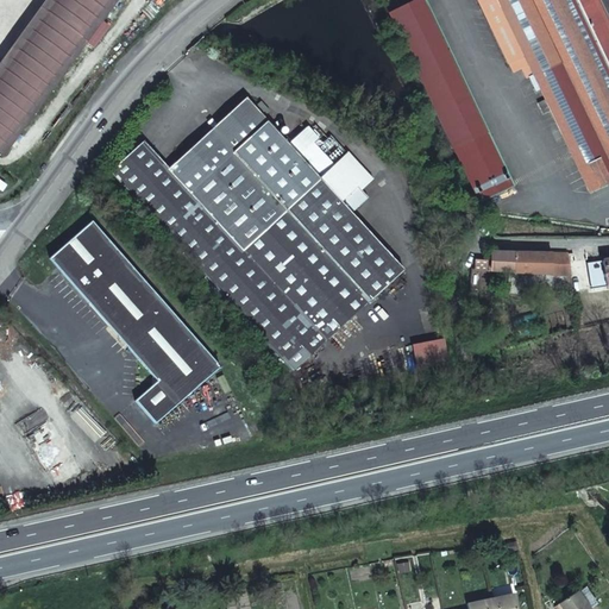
[(57,0),(0,77),(0,144),(105,0),(57,0)]
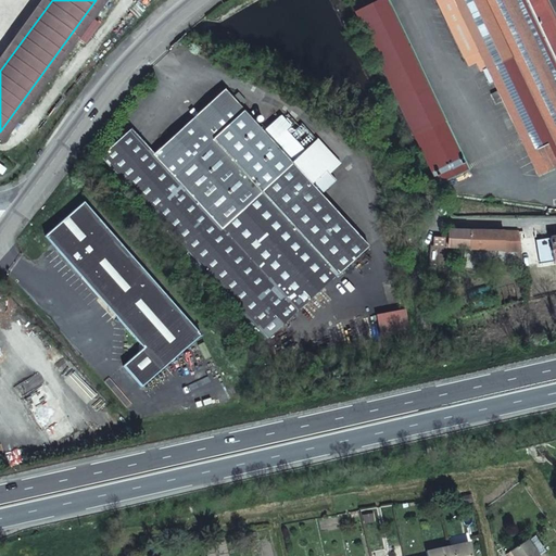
[(436,185),(469,168),(389,0),(379,0),(353,13),(436,185)]
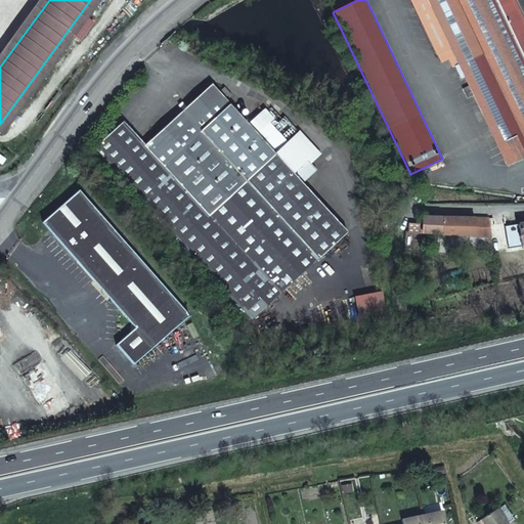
[(523,34),(509,0),(406,0),(417,20),(430,52),(431,52),(435,61),(442,58),(445,66),(452,63),(459,76),(463,84),(454,88),(460,97),(468,94),(473,110),(497,166),(523,154),(523,34)]
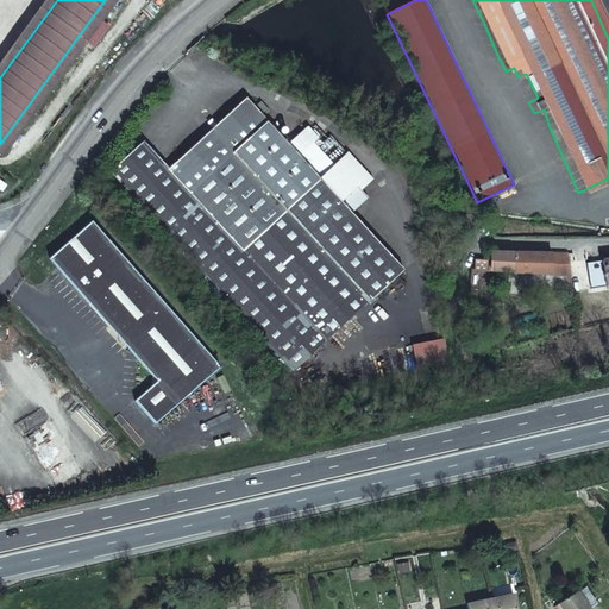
[(269,347),(290,371),(372,299),(393,281),(402,272),(376,243),(349,213),(366,198),(359,188),(370,179),(345,149),(336,156),(303,119),(282,138),(258,113),(245,98),(234,108),(224,119),(169,168),(143,138),(110,169),(168,234),(269,347)]
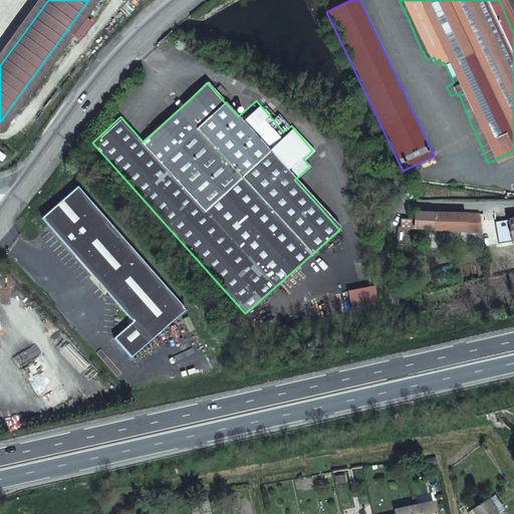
[(76,187),(41,218),(127,317),(127,323),(112,337),(131,357),(185,309),(76,187)]
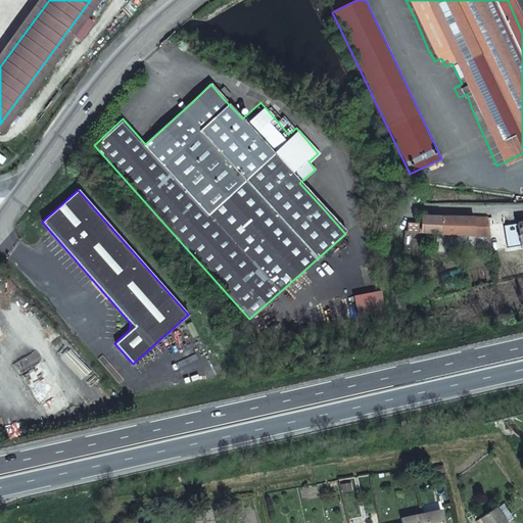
[(493,251),(490,235),(488,221),(488,217),(457,216),(457,214),(455,214),(455,217),(424,216),(424,223),(409,222),(409,226),(405,226),(405,233),(439,234),(439,250),(493,251)]
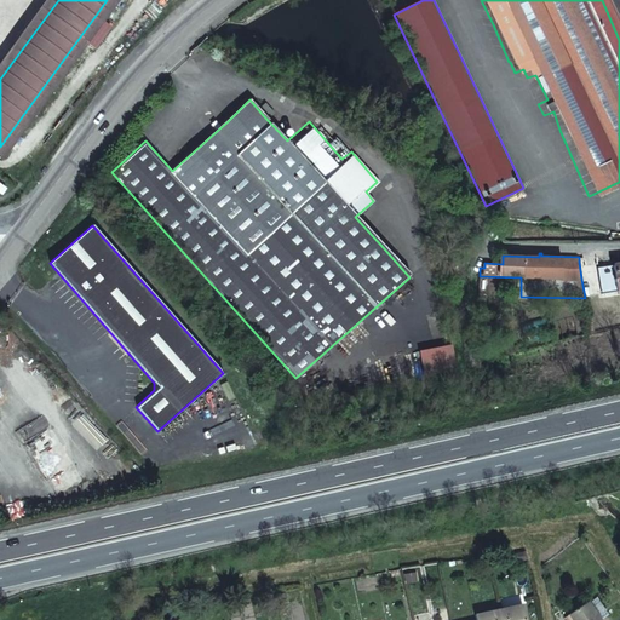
[(603,294),(619,291),(619,264),(598,268),(603,294)]
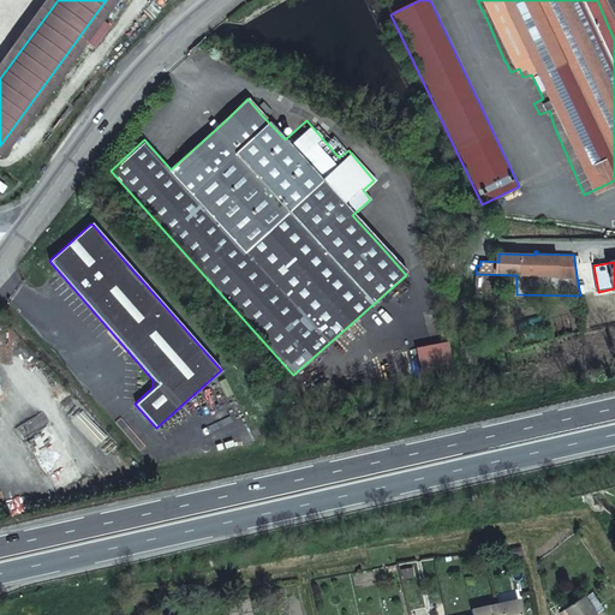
[(556,614),(583,614),(589,611),(574,592),(553,609),(556,614)]
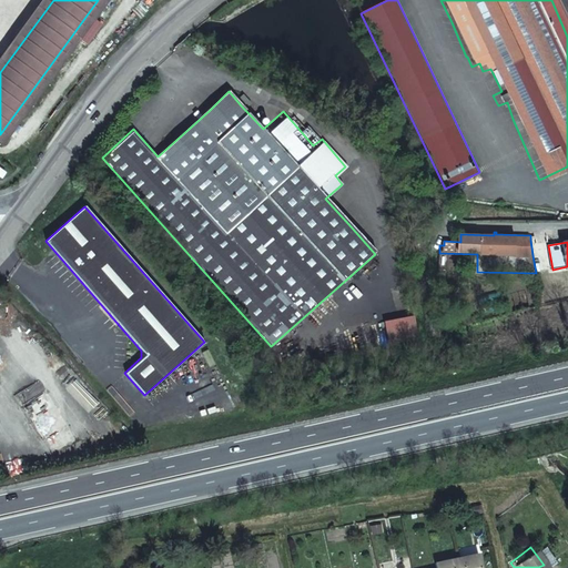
[(450,555),(454,567),(476,567),(473,550),(450,555)]
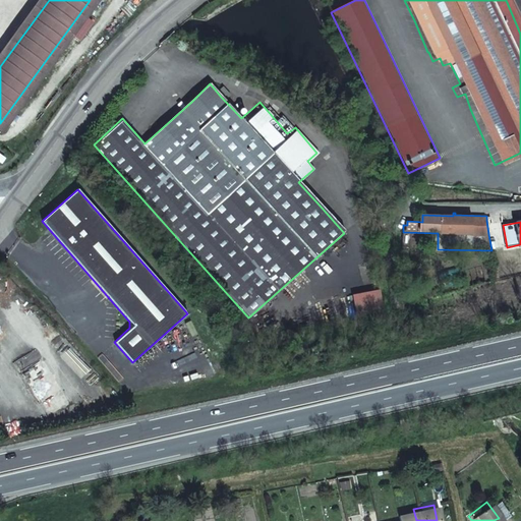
[(416,520),(413,509),(394,514),(395,520),(416,520)]
